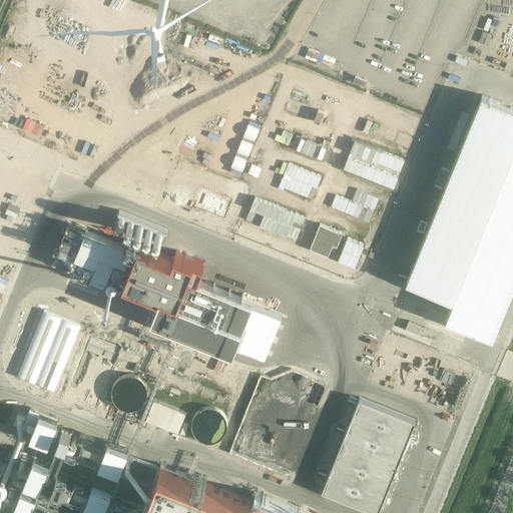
[(444,190),(408,282),(455,300),(447,320),(495,339),(512,293),(512,107),(481,95),(451,172),(441,168),(434,186),(444,190)]
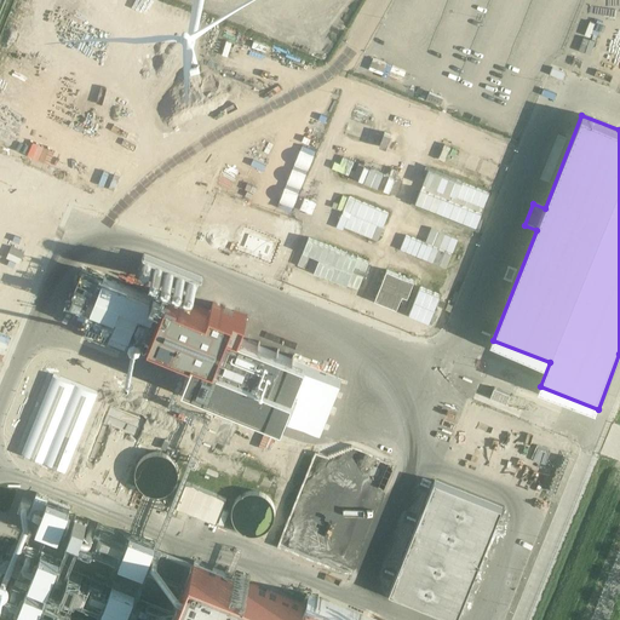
[(350,120),(345,133),(366,141),(371,127),(350,120)]
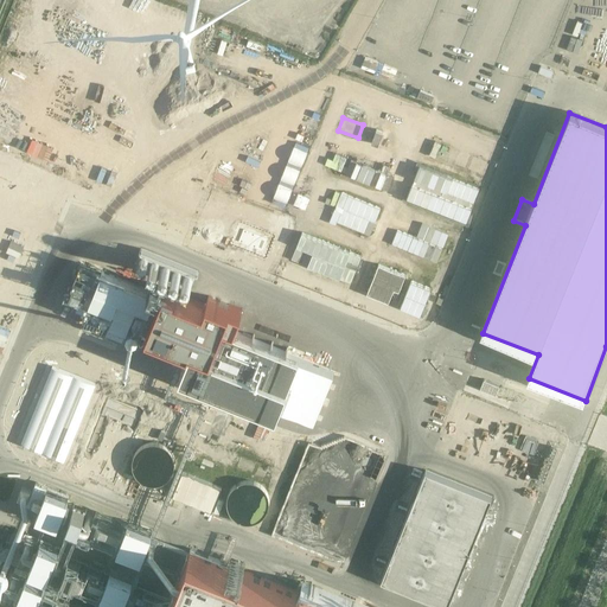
[(376,129),(371,144),(378,146),(383,133),(376,129)]
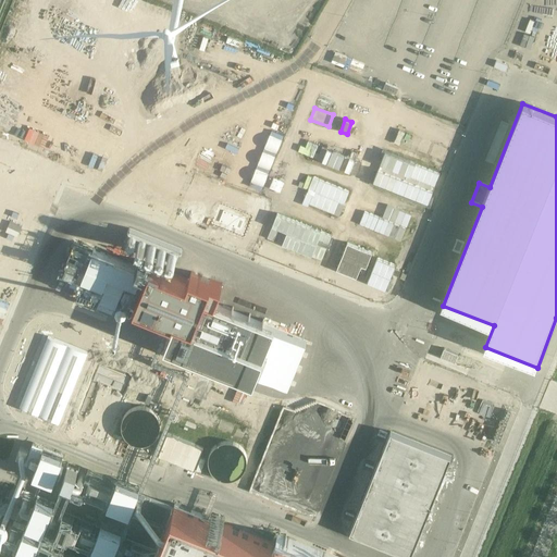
[(250,182),(249,186),(261,190),(284,136),(272,131),(250,182)]
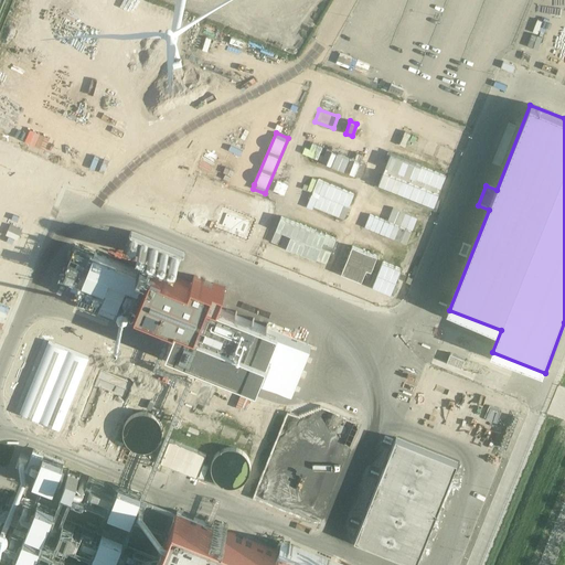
[(305,148),(302,153),(362,178),(368,164),(360,161),(360,162),(327,149),(324,157),(320,155),(323,147),(312,144),(310,149),(305,148)]
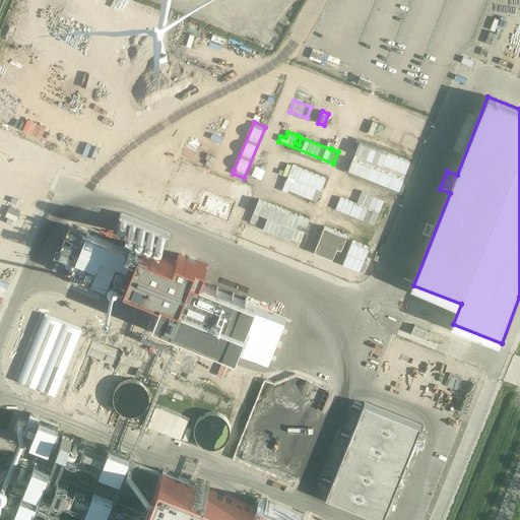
[(405,134),(401,146),(415,151),(419,140),(405,134)]
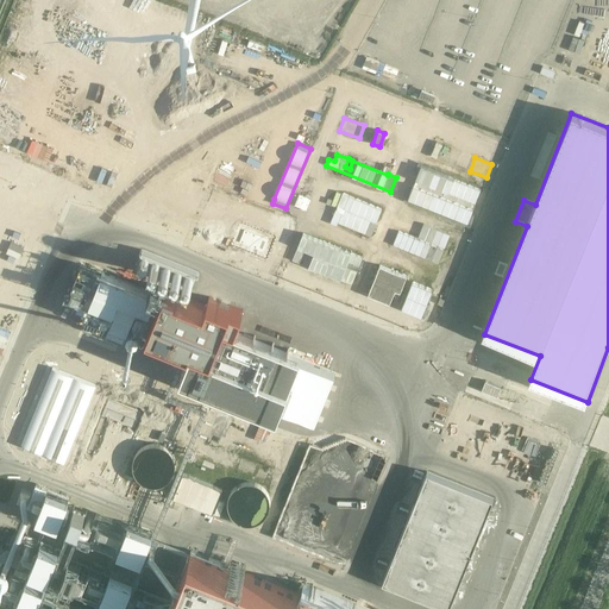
[(421,167),(409,199),(469,223),(481,190),(421,167)]
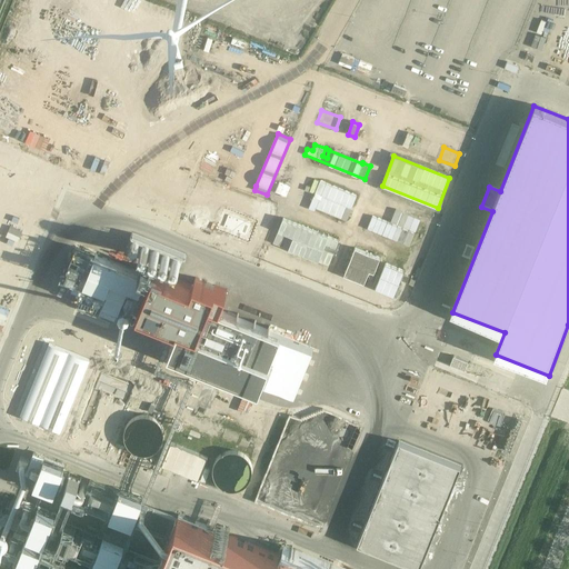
[(327,183),(317,208),(347,220),(357,196),(327,183)]
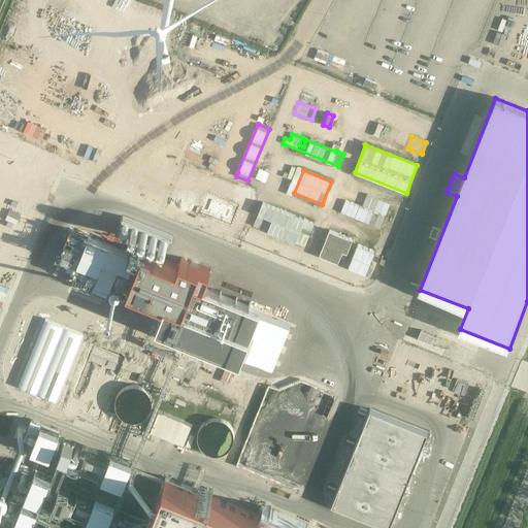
[(378,199),(374,210),(386,215),(390,203),(378,199)]
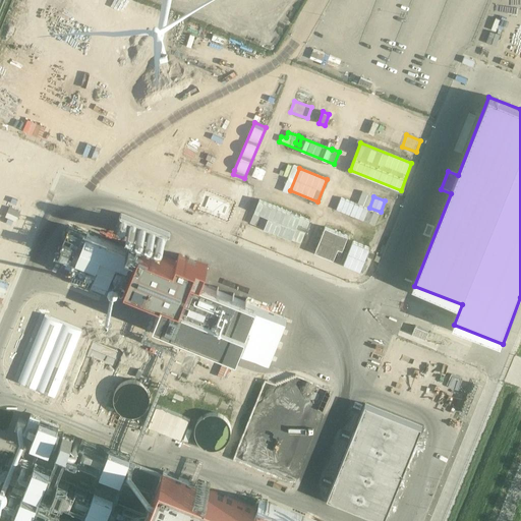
[(338,197),(334,209),(375,225),(380,214),(338,197)]
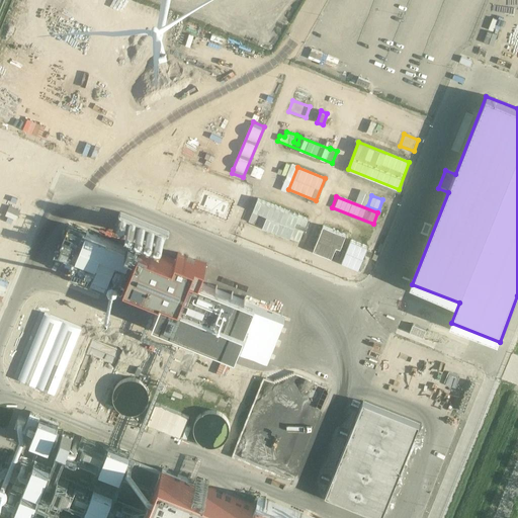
[(258,198),(249,221),(299,242),(309,220),(258,198)]
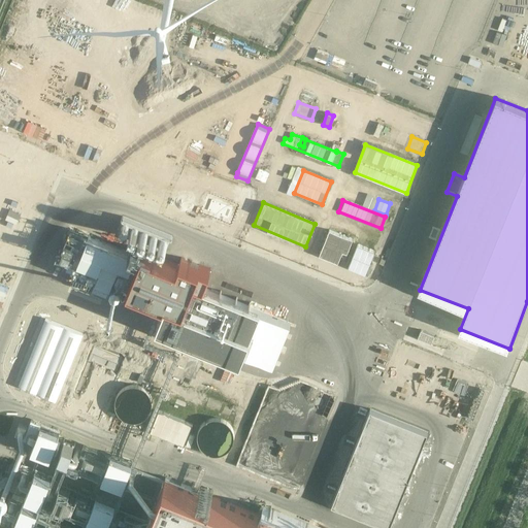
[(330,230),(320,256),(338,263),(342,251),(348,253),(353,239),(330,230)]
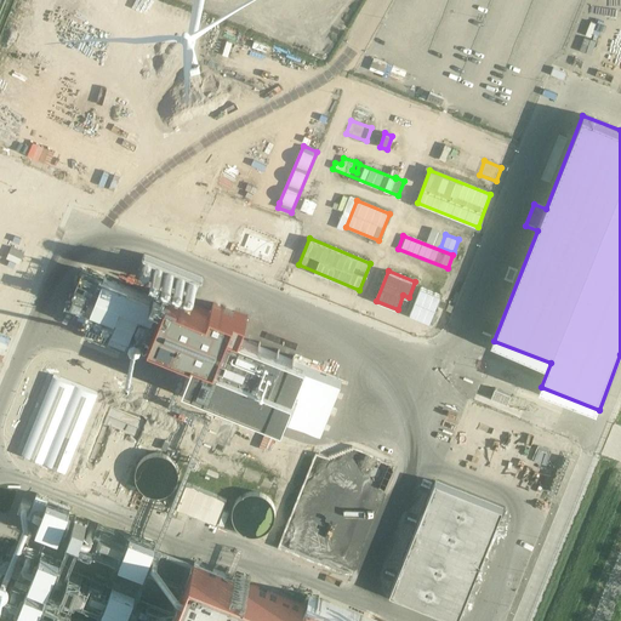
[(92,273),(81,302),(89,305),(83,319),(112,331),(123,303),(158,318),(152,336),(181,347),(176,360),(183,363),(188,351),(194,353),(184,377),(320,431),(342,376),(239,336),(248,317),(214,302),(210,311),(167,294),(165,302),(92,273)]
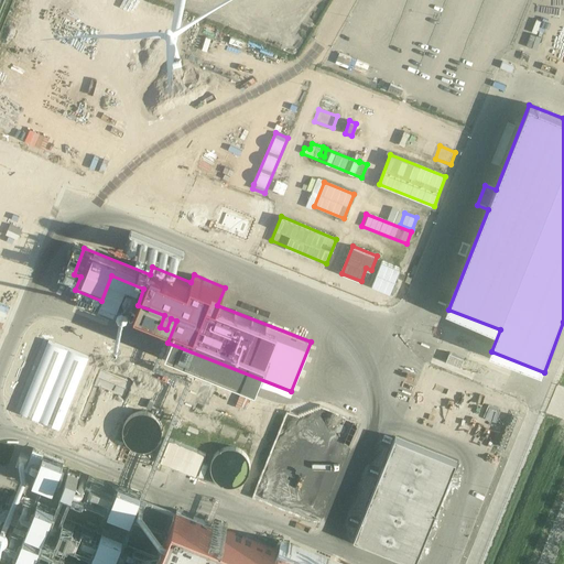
[(400,269),(382,261),(372,285),(390,293),(400,269)]
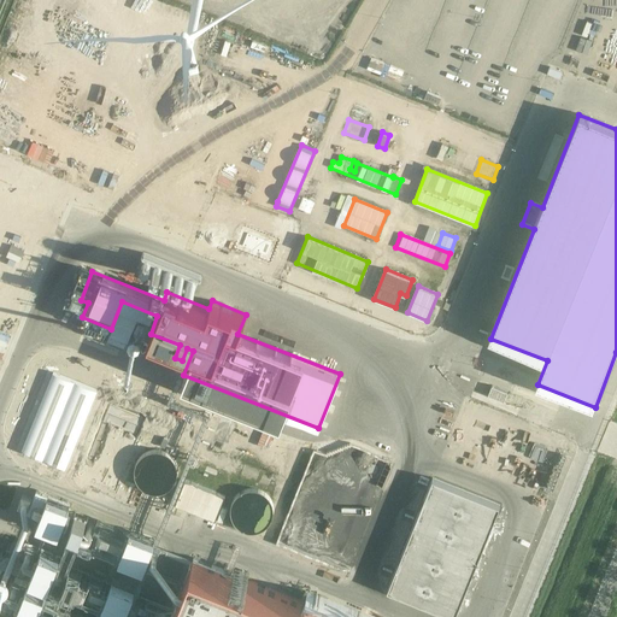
[(113,416),(88,482),(118,494),(144,427),(113,416)]
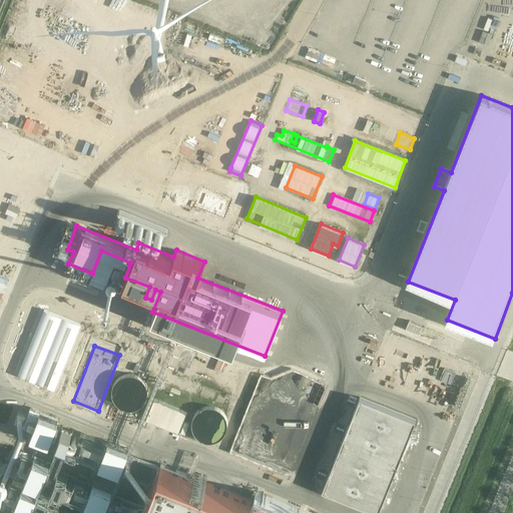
[(120,408),(123,409),(126,410),(129,411),(132,410),(135,410),(138,409),(140,407),(143,405),(145,403),(146,400),(147,397),(148,394),(148,391),(148,388),(147,386),(145,383),(144,380),(142,378),(139,377),(136,375),(133,374),(130,374),(127,374),(124,375),(122,376),(119,377),(117,379),(115,382),(113,384),(112,387),(112,390),(111,393),(112,396),(113,399),(114,402),(116,404),(118,406),(120,408)]
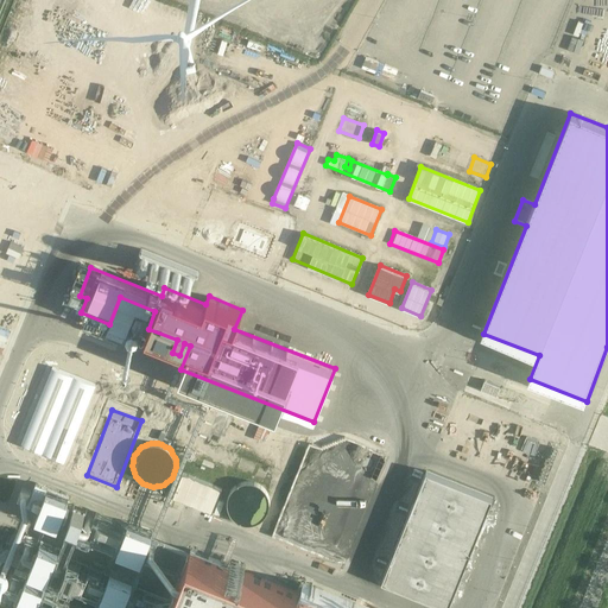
[(426,472),(382,582),(448,607),(449,607),(493,498),(426,472)]
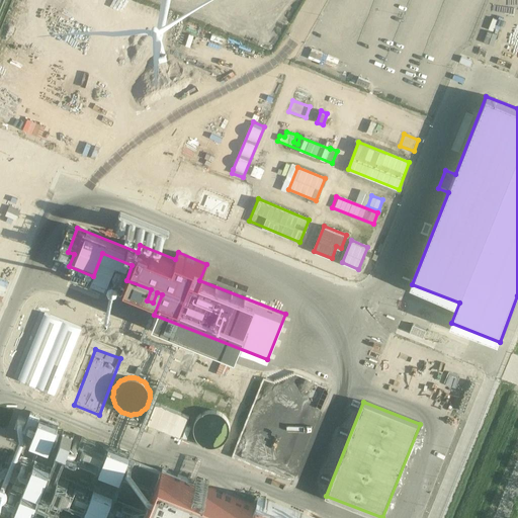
[(155,406),(148,424),(181,438),(188,420),(155,406)]
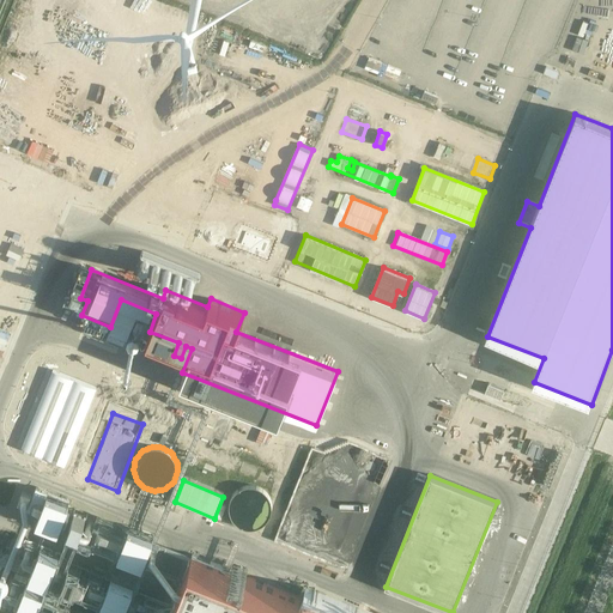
[(246,528),(249,528),(253,528),(256,528),(260,527),(263,525),(266,522),(268,520),(269,516),(271,513),(272,510),(272,507),(272,503),(271,499),(268,496),(266,493),(263,491),(261,489),(258,487),(254,486),(250,486),(247,486),(243,487),(240,489),(237,491),(235,493),(232,497),(231,499),(230,503),(230,507),(230,510),(231,514),(232,517),(234,520),(236,523),(240,526),(242,527),(246,528)]
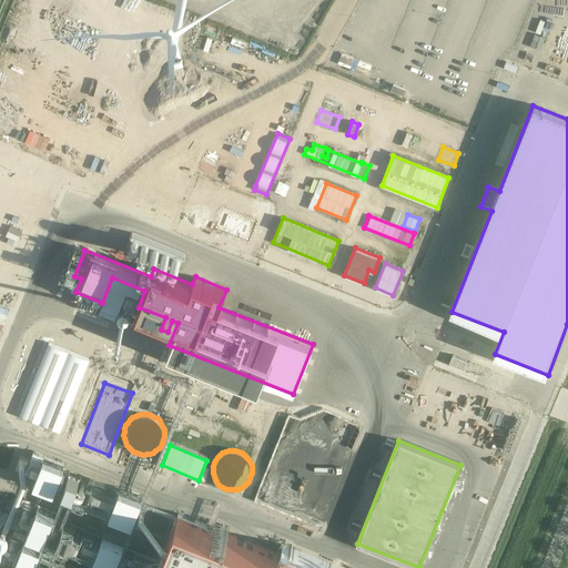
[(66,466),(44,457),(39,470),(34,482),(56,490),(60,479),(66,466)]
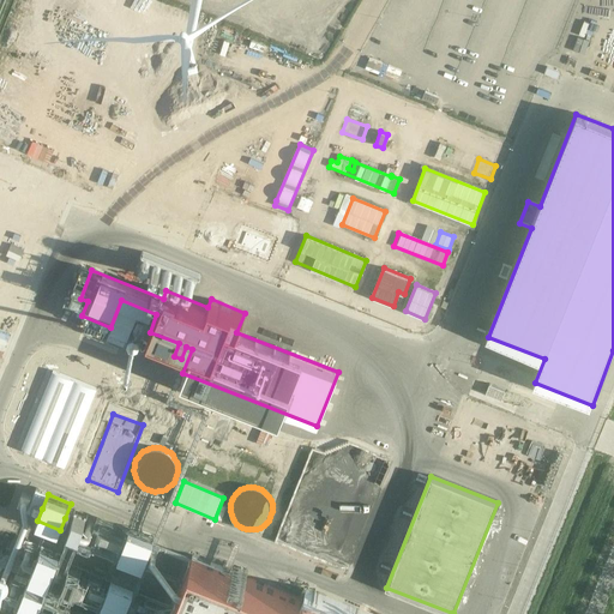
[(156,537),(131,527),(125,540),(120,554),(144,564),(150,549),(156,537)]
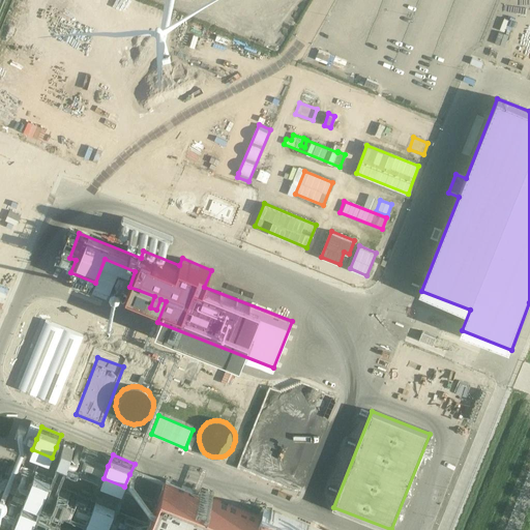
[(30,482),(26,494),(41,501),(47,489),(52,476),(35,470),(30,482)]
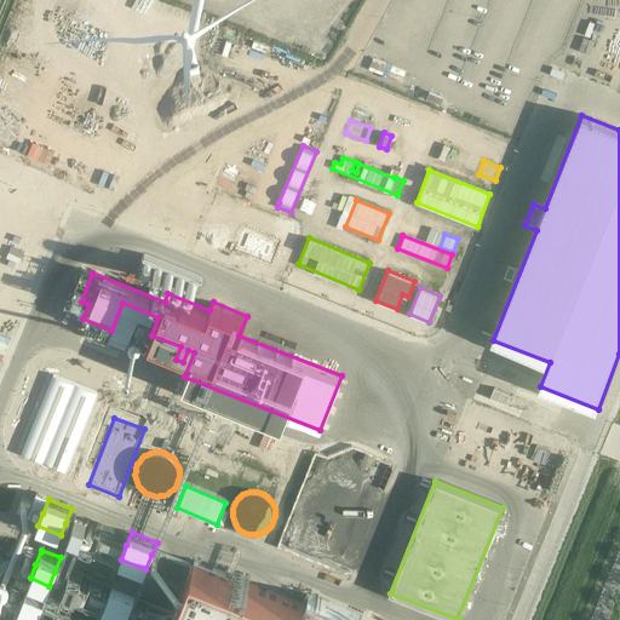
[(298,619),(304,606),(195,561),(170,619),(298,619)]
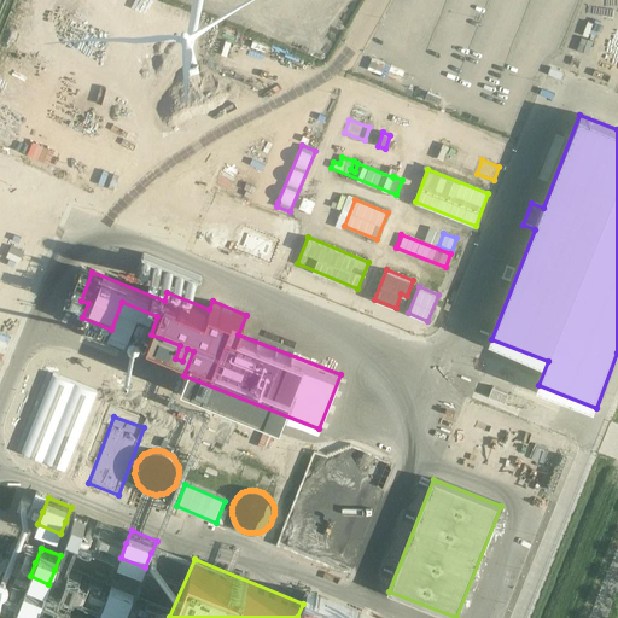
[(109,590),(103,604),(126,613),(130,600),(136,586),(114,577),(109,590)]
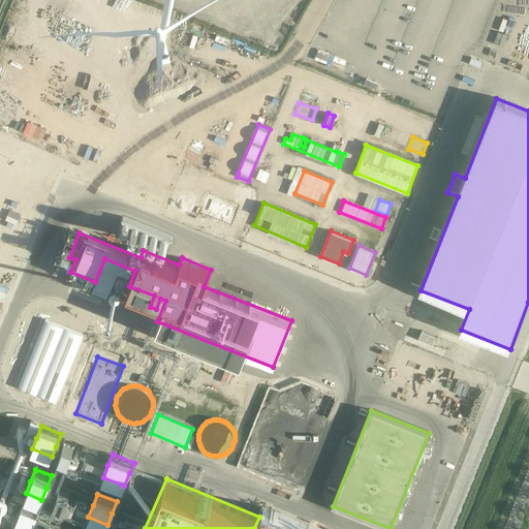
[(19,510),(13,523),(27,528),(29,528),(30,528),(34,517),(39,506),(23,500),(19,510)]
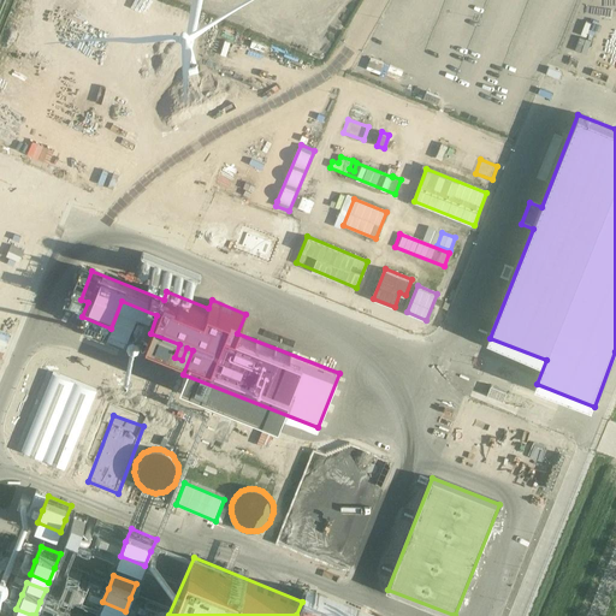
[(369,615),(307,591),(306,593),(303,600),(302,602),(296,615),(369,615)]
